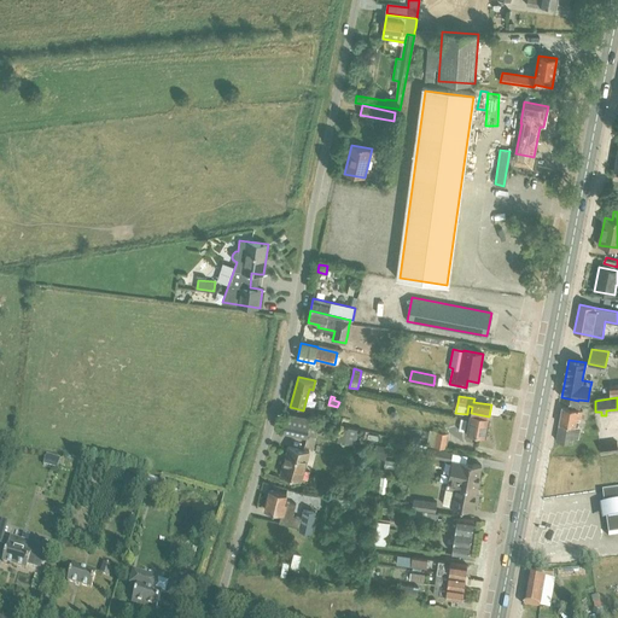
[(581,430),(575,429),(575,426),(577,418),(581,419),(583,410),(579,409),(581,402),(570,400),(567,408),(563,407),(557,441),(572,443),(573,438),(578,439),(581,430)]
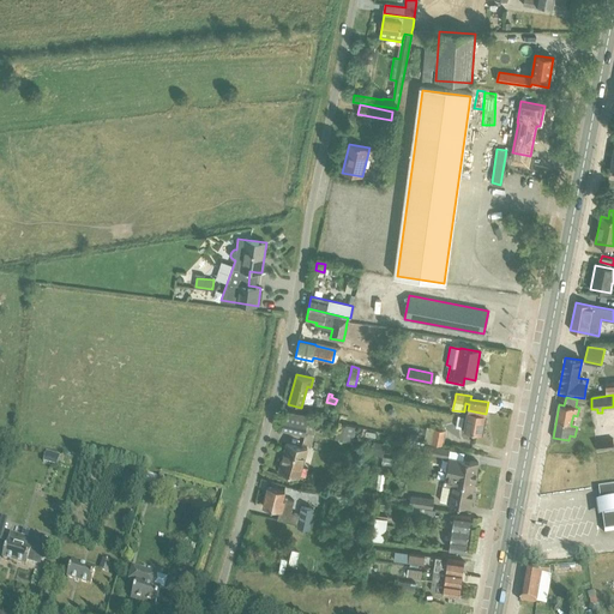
[(286,410),(282,428),(305,434),(309,415),(300,413),(286,410)]
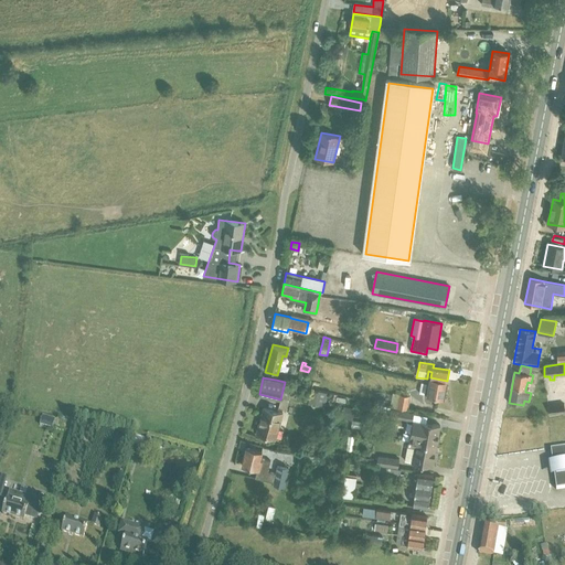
[(447,381),(430,377),(429,382),(427,381),(425,394),(427,395),(444,398),(447,381)]
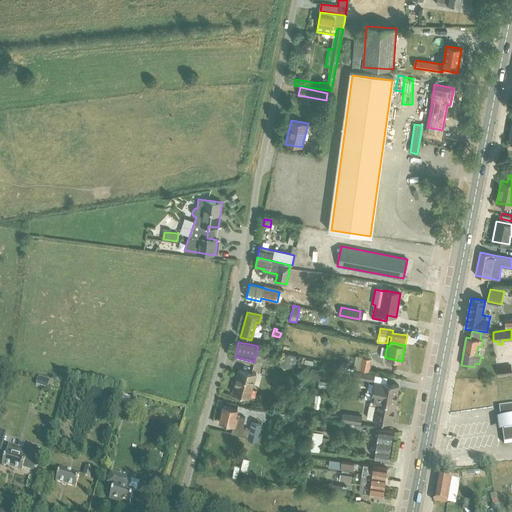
[(282,352),(279,365),(294,368),(297,355),(282,352)]
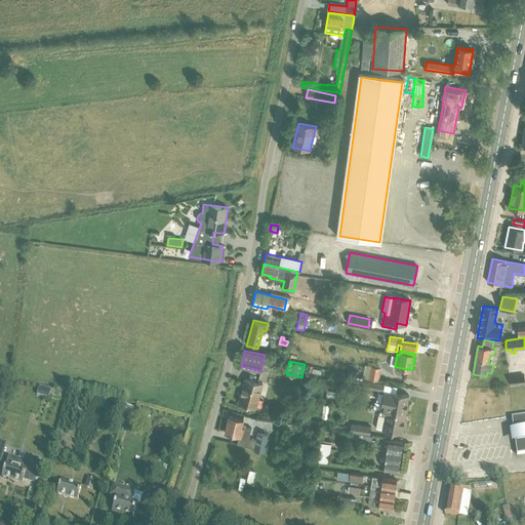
[(365,365),(364,368),(363,374),(363,377),(378,380),(381,368),(365,365)]
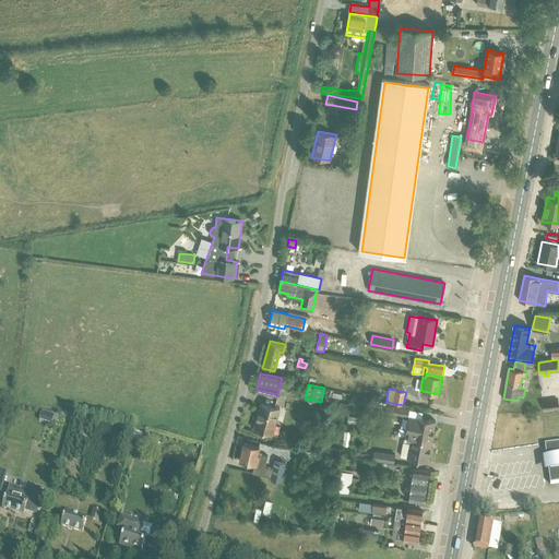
[(544,411),(558,408),(558,405),(558,400),(543,402),(544,411)]
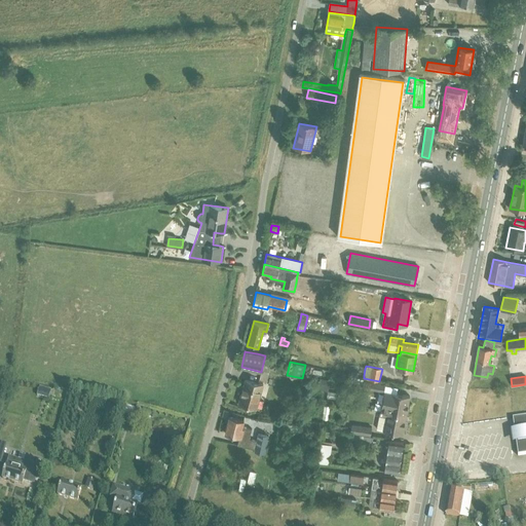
[(257,408),(263,384),(246,379),(238,403),(257,408)]
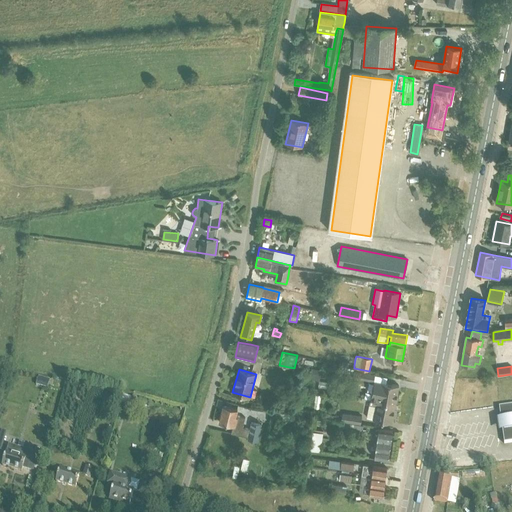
[(312,369),(310,378),(318,380),(320,370),(312,369)]
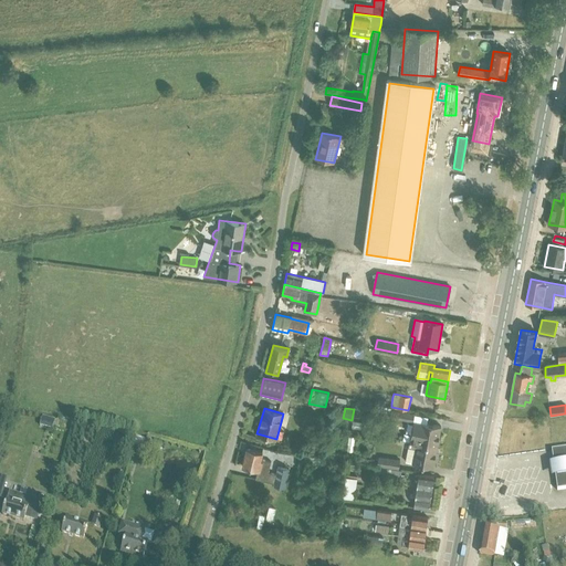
[(413,421),(415,415),(400,411),(400,413),(390,411),(389,417),(413,421)]
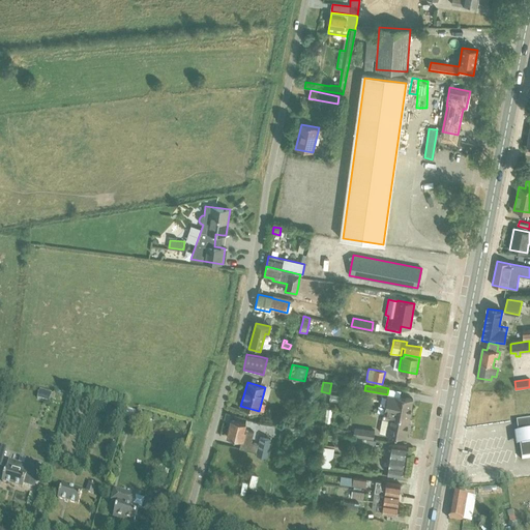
[(40,389),(37,399),(50,402),(52,392),(40,389)]
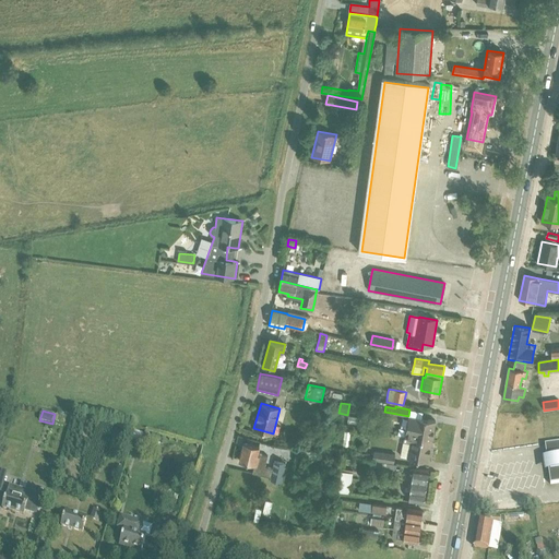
[(405,430),(404,436),(431,441),(436,420),(415,417),(408,416),(405,430)]
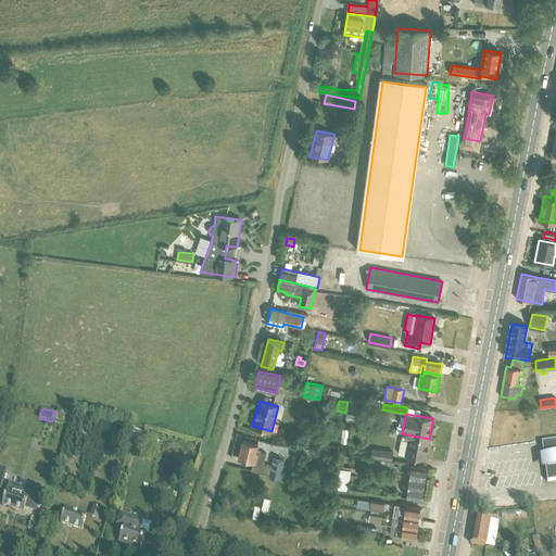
[(133,429),(130,437),(140,440),(142,431),(133,429)]
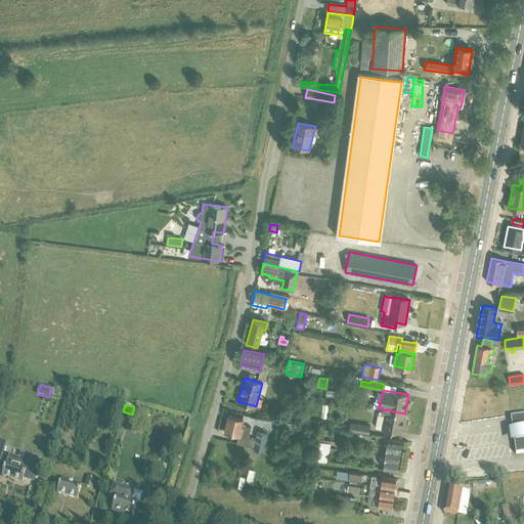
[(404,413),(379,408),(376,427),(382,429),(401,433),(404,413)]
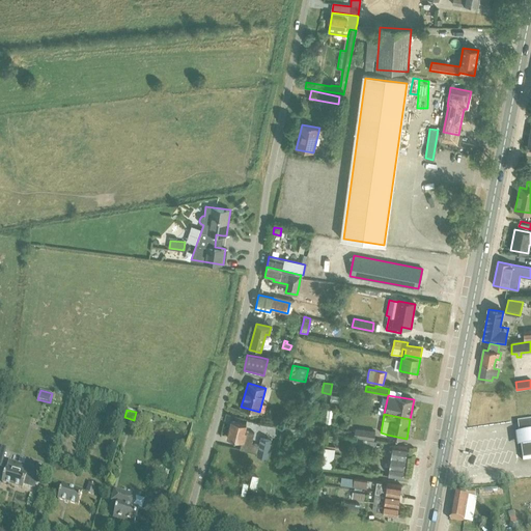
[(257,455),(268,457),(272,440),(261,438),(260,445),(253,443),(255,434),(245,430),(247,424),(232,420),(227,438),(242,441),(240,449),(257,453),(257,455)]
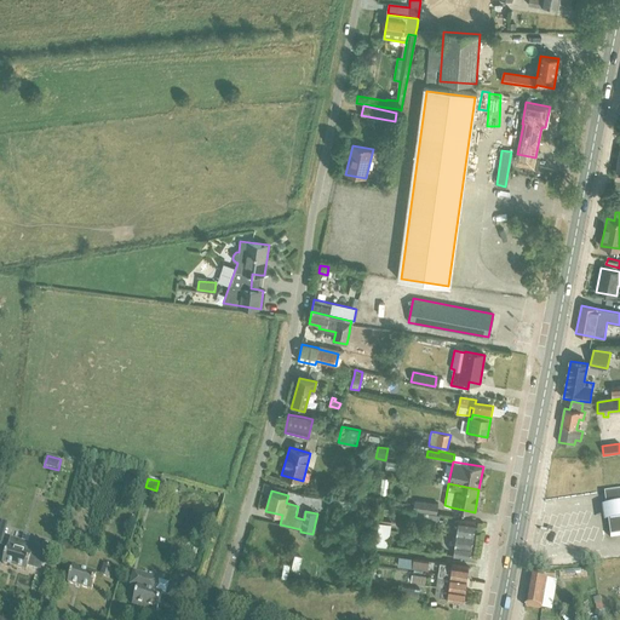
[(619,491),(604,493),(607,510),(609,510),(610,521),(608,521),(610,538),(619,535),(619,491)]
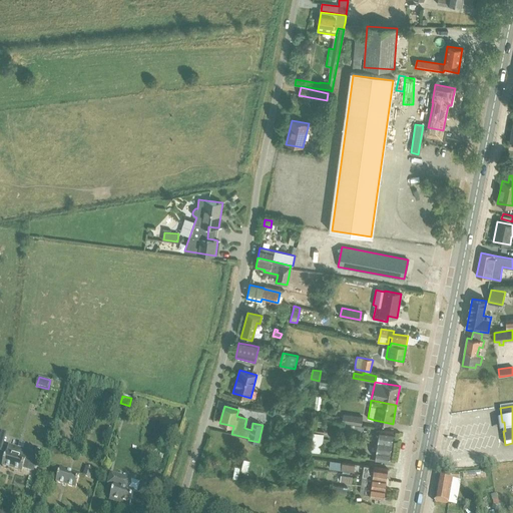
[(329,416),(329,420),(342,422),(362,425),(363,417),(343,414),(343,417),(336,416),(336,417),(329,416)]
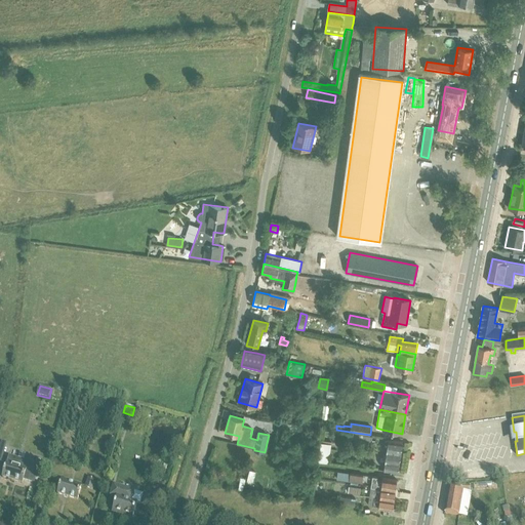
[(372,442),(372,436),(359,434),(358,440),(372,442)]
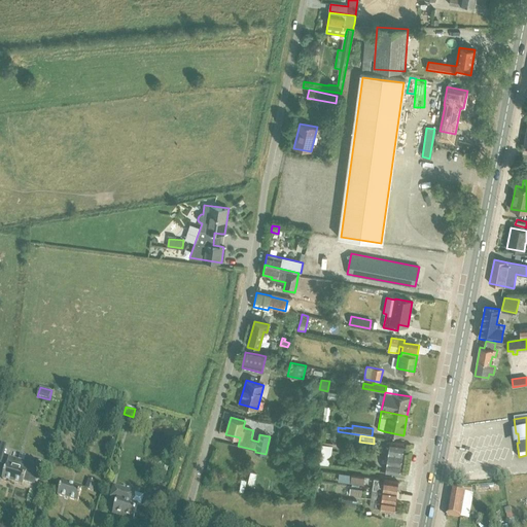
[(387,461),(385,471),(399,473),(401,463),(402,453),(405,444),(390,442),(389,446),(388,451),(388,454),(387,461)]
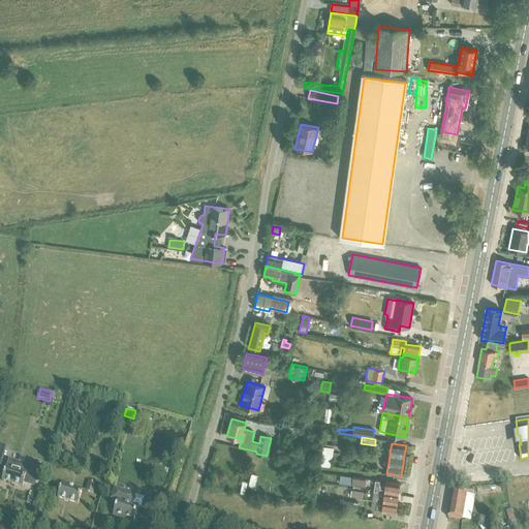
[(333,448),(322,446),(320,465),(331,467),(333,448)]
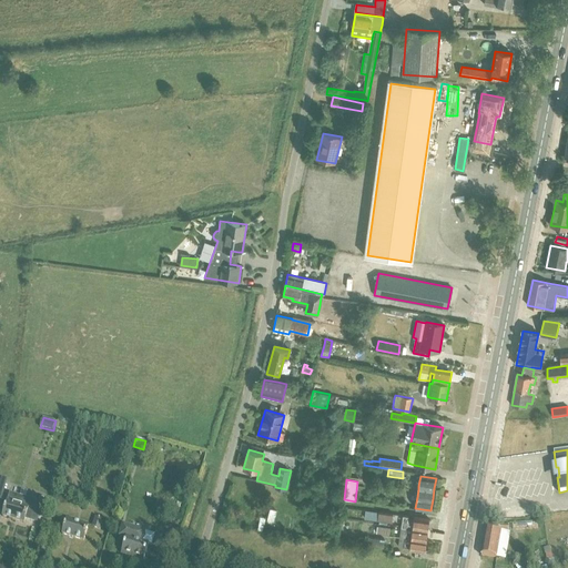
[(3,515),(2,517),(24,524),(26,519),(37,523),(39,515),(43,501),(36,499),(36,500),(10,493),(8,503),(7,503),(3,515)]
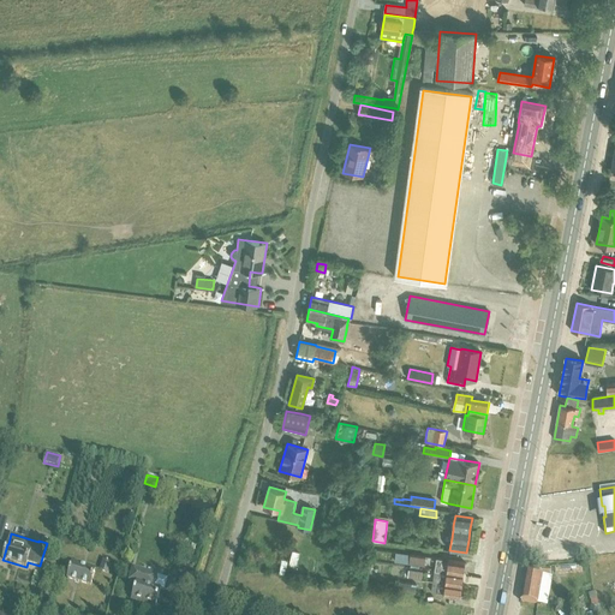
[(300,569),(302,549),(293,548),(293,557),(284,557),(284,568),(300,569)]
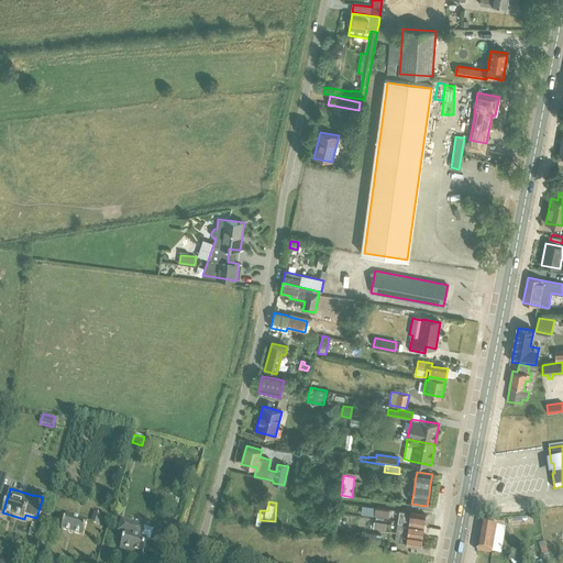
[(374,515),(388,517),(389,509),(376,507),(374,515)]
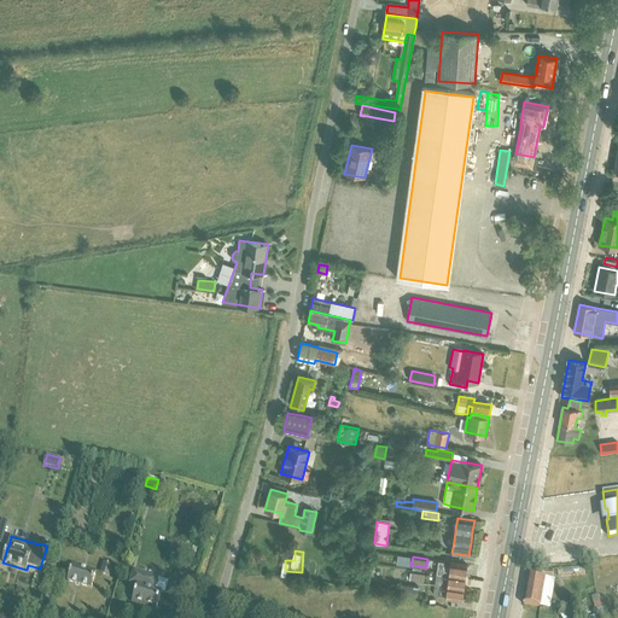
[(438,560),(437,573),(443,575),(443,573),(447,573),(466,577),(467,565),(450,563),(450,567),(444,566),(444,561),(438,560)]
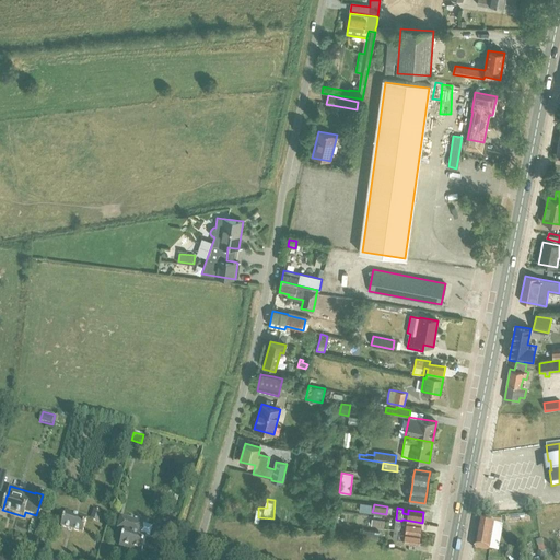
[(98,523),(102,512),(94,510),(91,521),(98,523)]
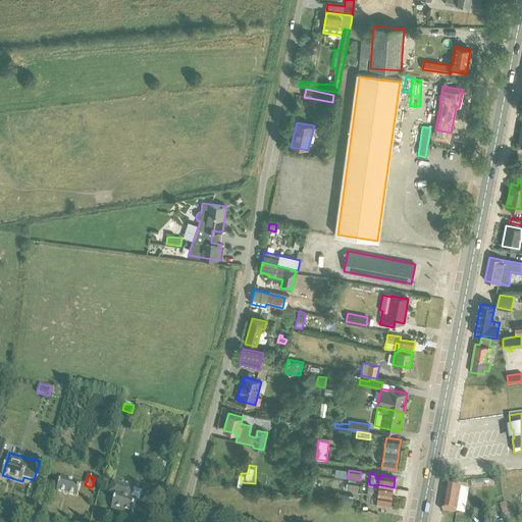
[(497,477),(472,477),(472,487),(497,487),(497,477)]
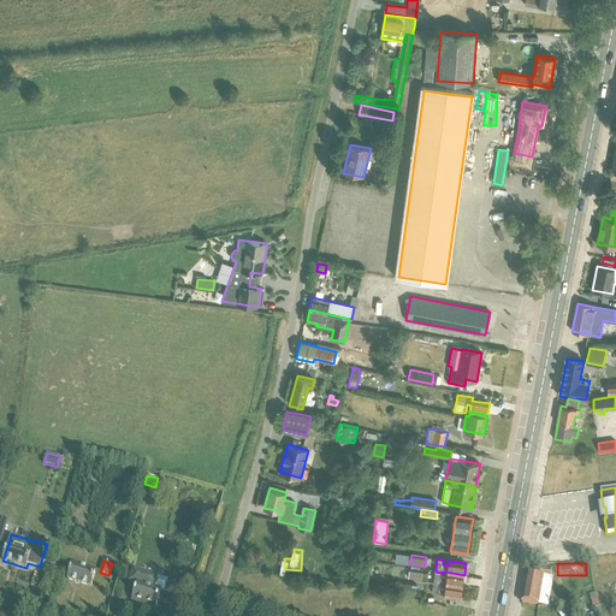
[(92,587),(96,570),(72,564),(67,580),(92,587)]
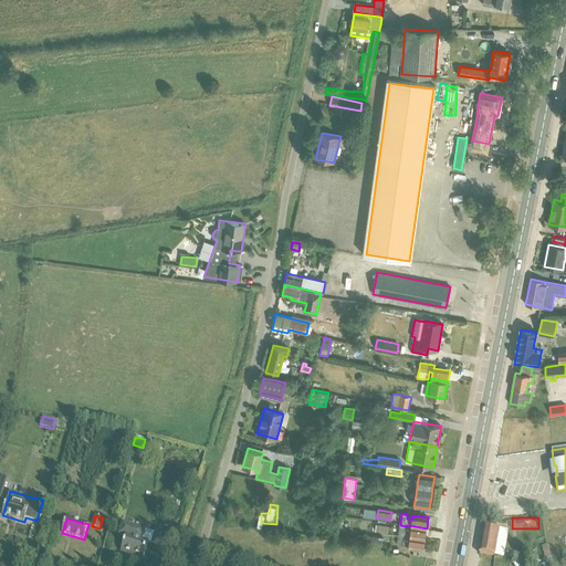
[(147,543),(140,541),(144,530),(121,523),(116,536),(125,538),(122,551),(143,557),(147,543)]
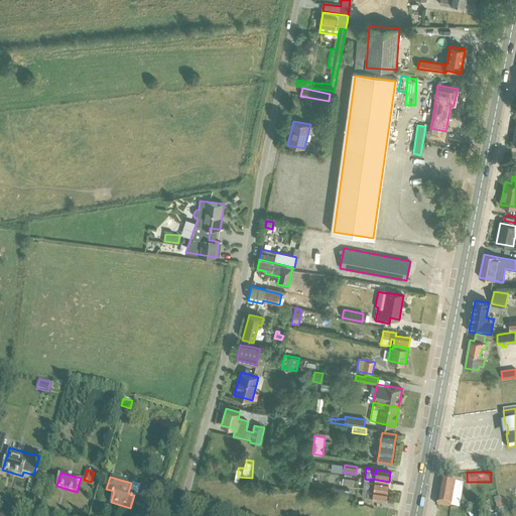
[(441,479),(436,504),(450,507),(456,483),(462,484),(462,478),(454,478),(453,481),(441,479)]
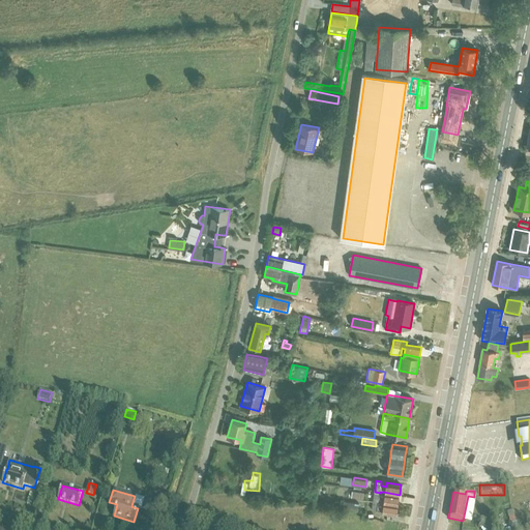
[(375,492),(374,500),(379,501),(384,501),(383,502),(398,504),(400,495),(383,492),(380,492),(380,493),(375,492)]
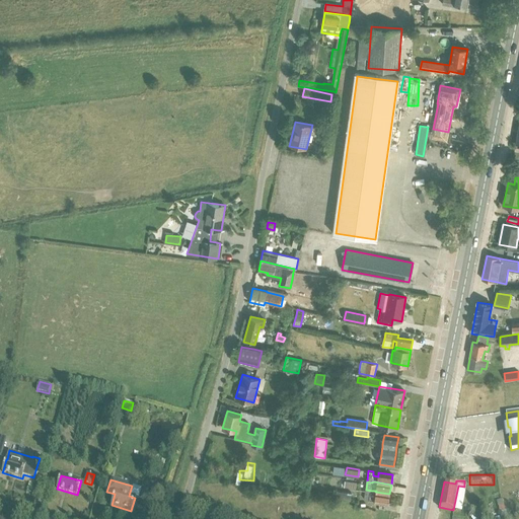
[(146,501),(149,491),(142,489),(139,499),(146,501)]
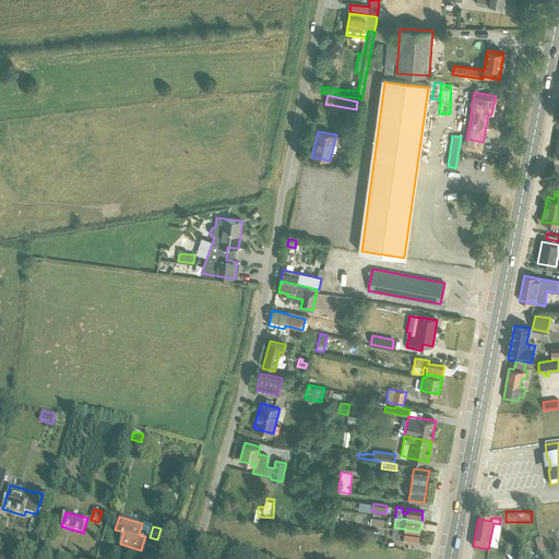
[(400,528),(394,527),(392,537),(397,538),(397,537),(403,538),(403,540),(418,543),(419,532),(404,530),(405,528),(400,528)]
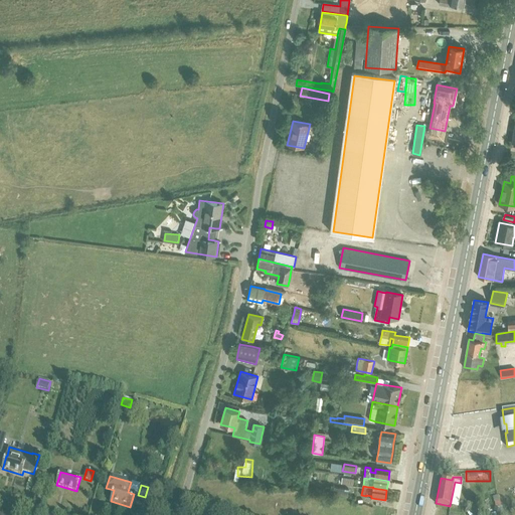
[(334,488),(333,495),(346,497),(347,490),(334,488)]
